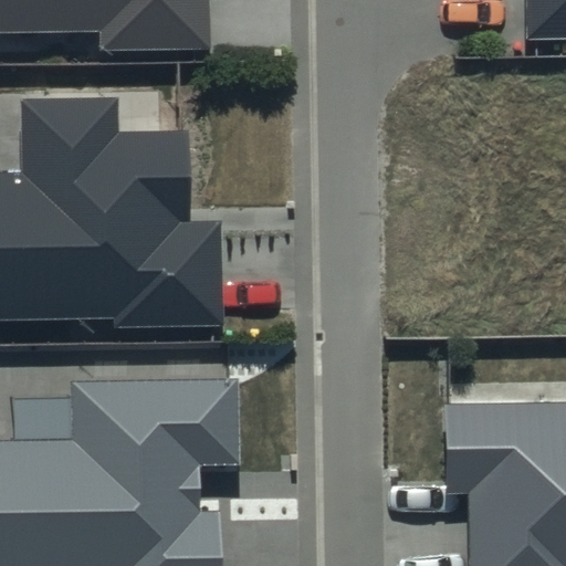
[(0,0),(0,31),(101,30),(101,50),(208,48),(207,0),(0,0)]
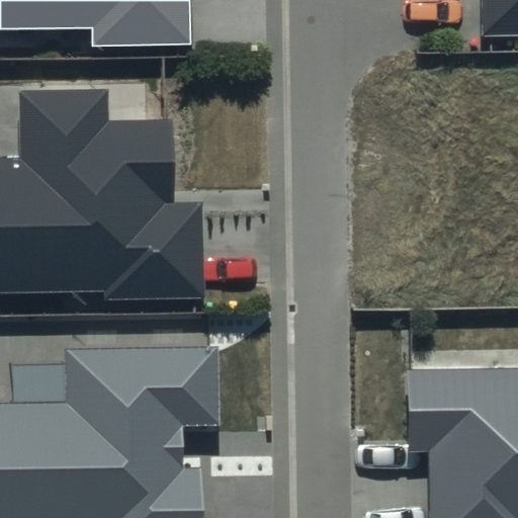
[(517,0),(483,0),(483,36),(517,35),(517,0)]
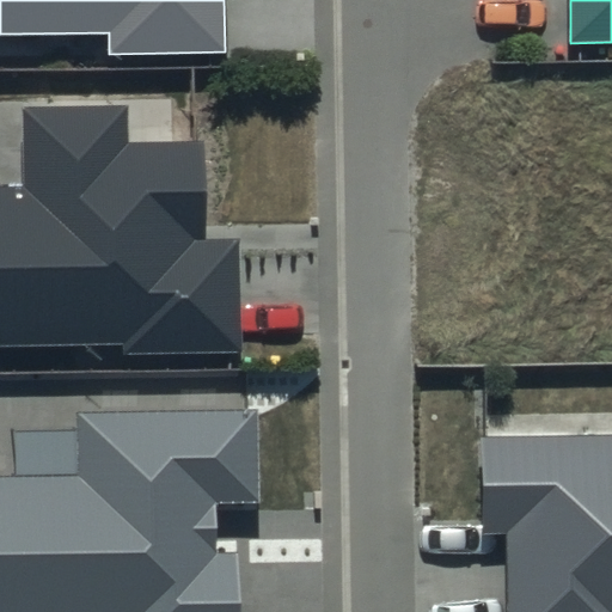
[(128,104),(22,105),(23,188),(0,188),(0,344),(124,343),(126,354),(240,352),(239,242),(204,242),(202,142),(128,144),(128,104)]
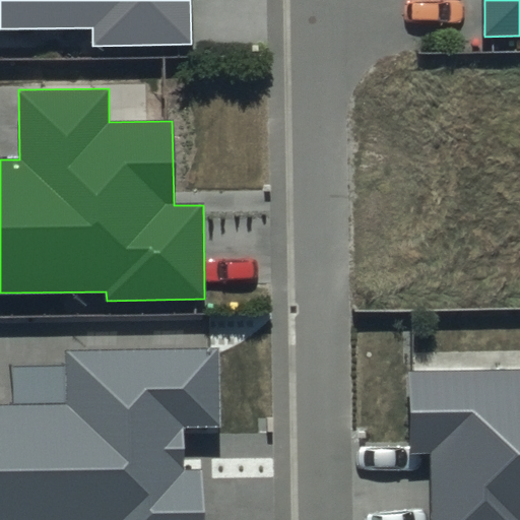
[(218,347),(66,350),(67,405),(0,405),(0,519),(201,519),(201,470),(184,471),(183,428),(219,427),(218,347)]
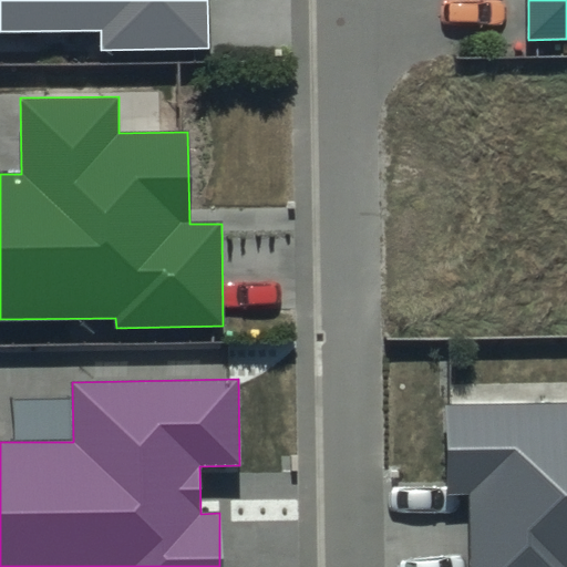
[(566,566),(566,402),(447,405),(449,495),(468,495),(468,566),(566,566)]
